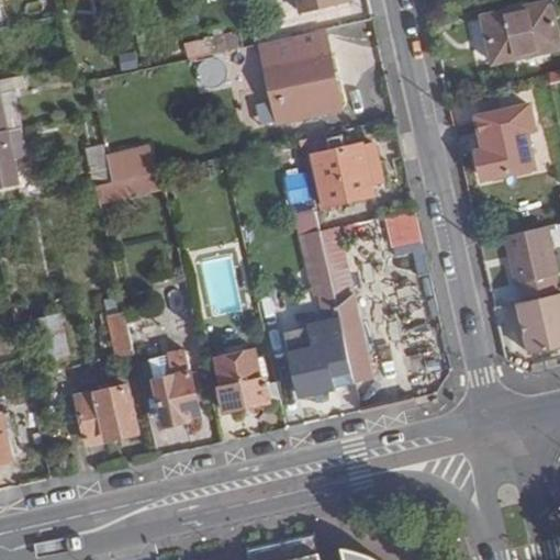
[(295,0),(299,15),(346,4),(345,0),(295,0)]
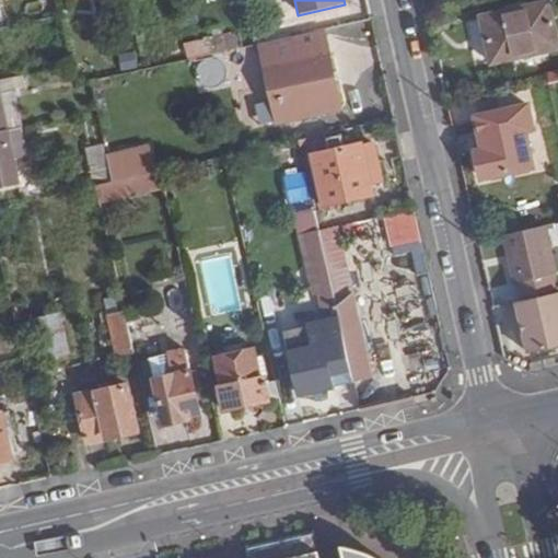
[(547,3),(478,20),(489,66),(557,50),(547,3)]
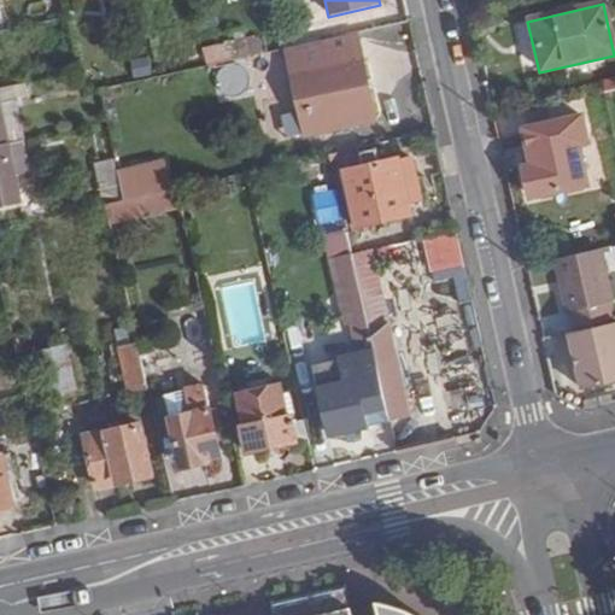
[(299,30),(274,35),(277,52),(283,51),(303,46),(299,30)]
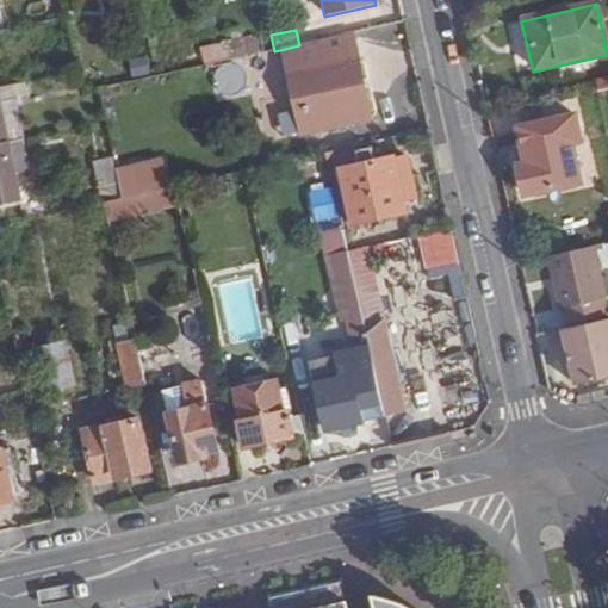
[(280,50),(286,76),(322,68),(320,54),(317,42),(299,45),(280,50)]
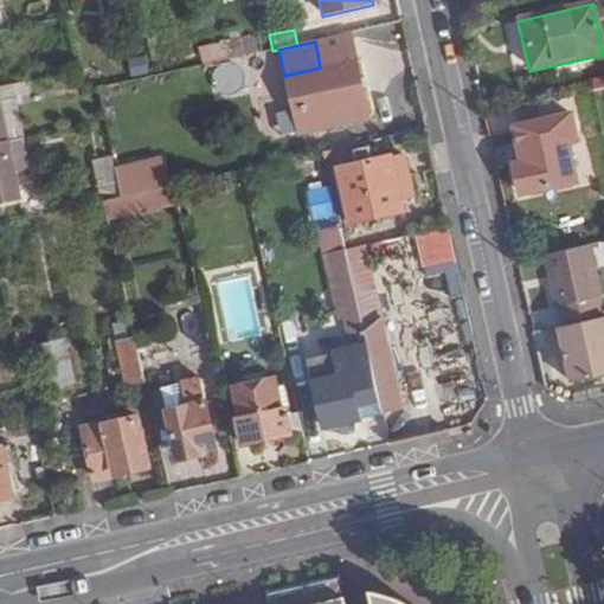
[(284,76),(297,136),(345,126),(366,121),(364,108),(349,46),(317,53),(320,68),(284,76)]
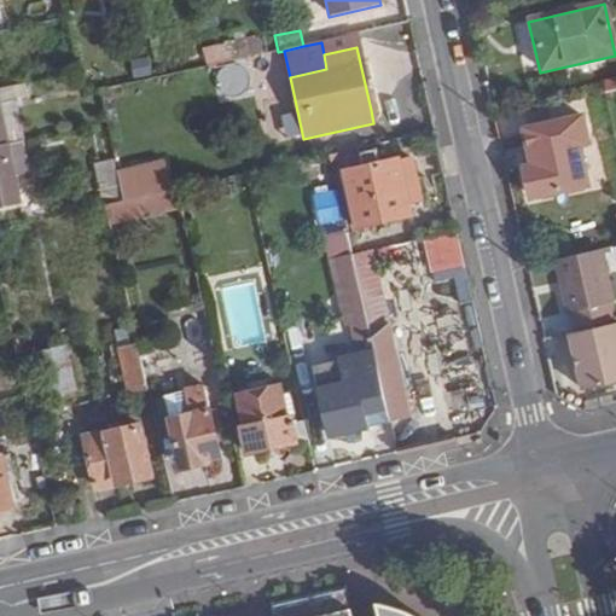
[(192,62),(195,70),(218,65),(215,57),(192,62)]
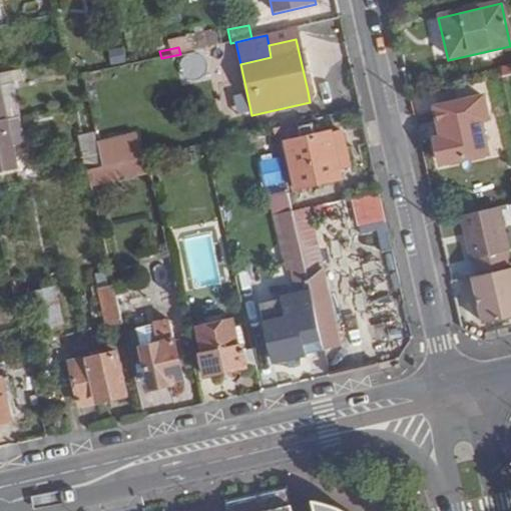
[(9,73),(0,75),(0,88),(11,85),(9,73)]
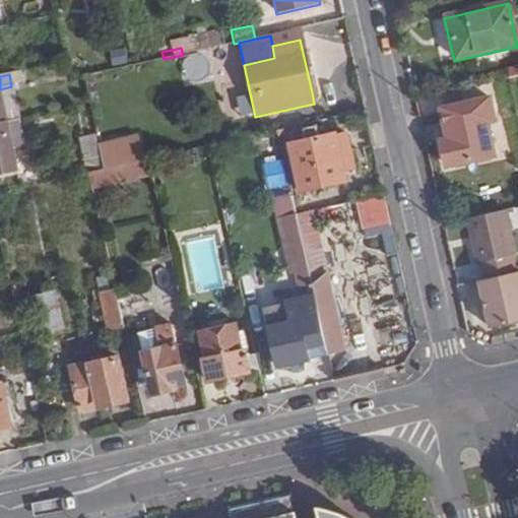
[(0,176),(16,173),(11,149),(7,133),(0,100),(0,176)]
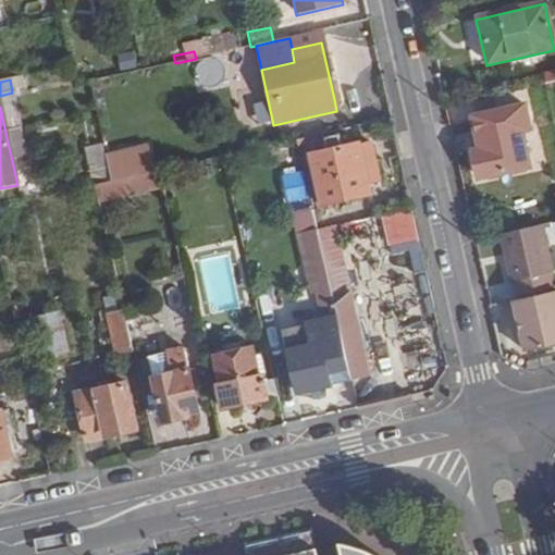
[(523,107),(472,119),(480,151),(467,155),(472,180),(525,169),(516,132),(529,128),(523,107)]
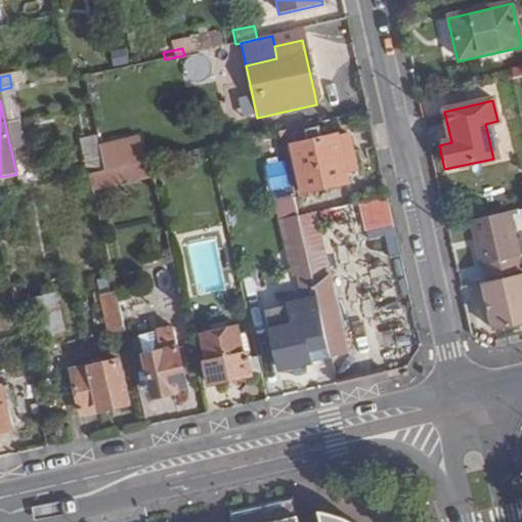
[(303,132),(302,127),(277,133),(279,139),(303,134),(303,132)]
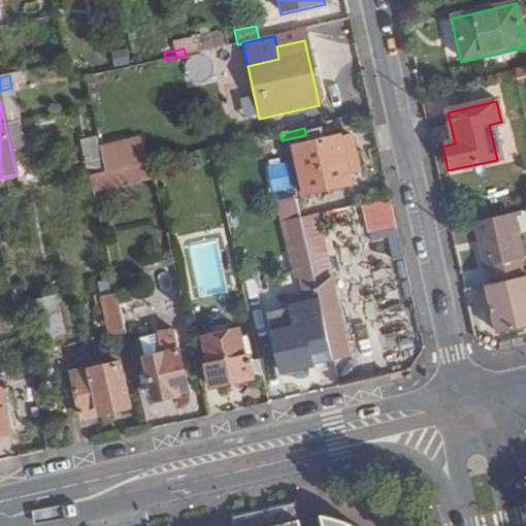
[(321,130),(305,133),(305,135),(308,144),(292,149),(303,195),(350,185),(348,175),(359,172),(351,137),(339,140),(338,138),(324,141),(321,130)]
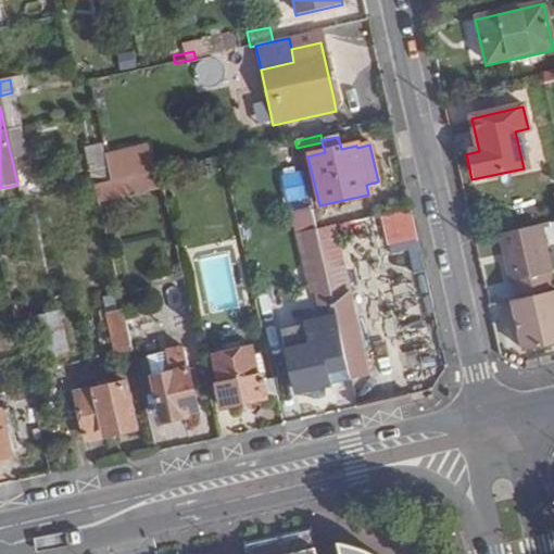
[(8,142),(12,160),(25,158),(21,139),(8,142)]
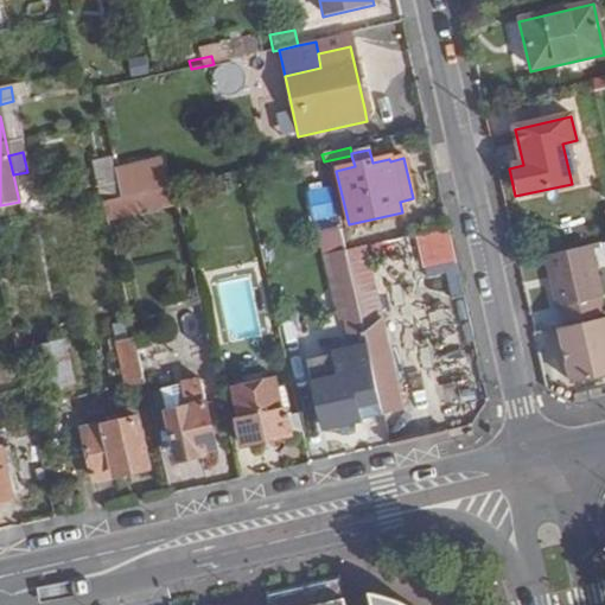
[(120,199),(115,176),(96,179),(102,204),(120,199)]
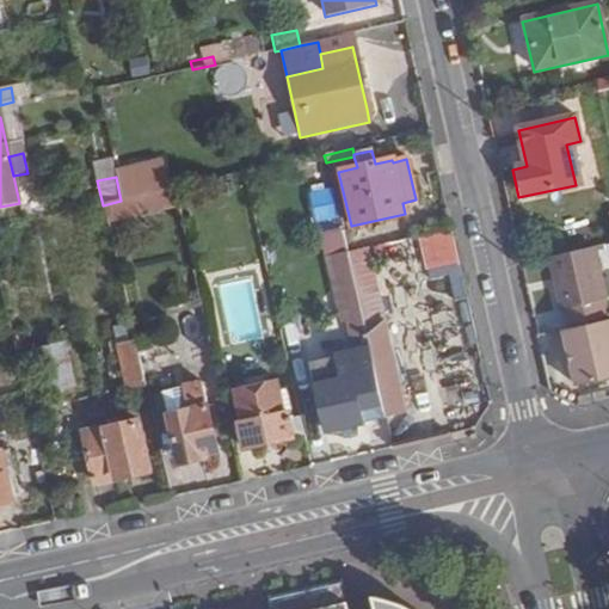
[(174,189),(121,201),(125,219),(178,208),(174,189)]
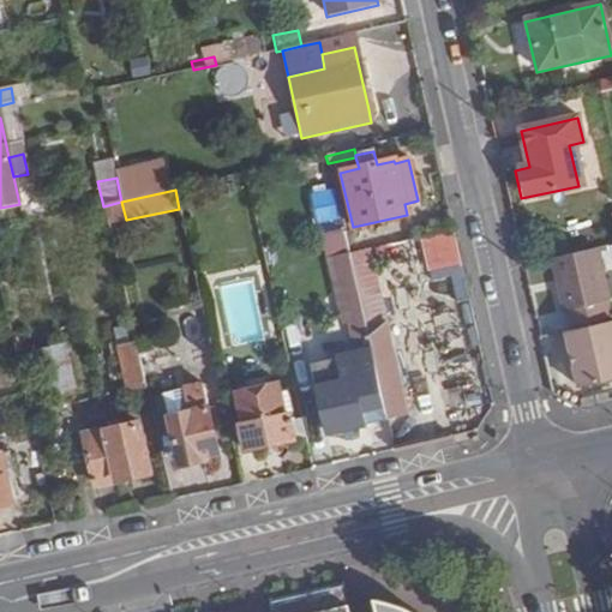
[(121,202),(103,207),(108,225),(126,220),(121,202)]
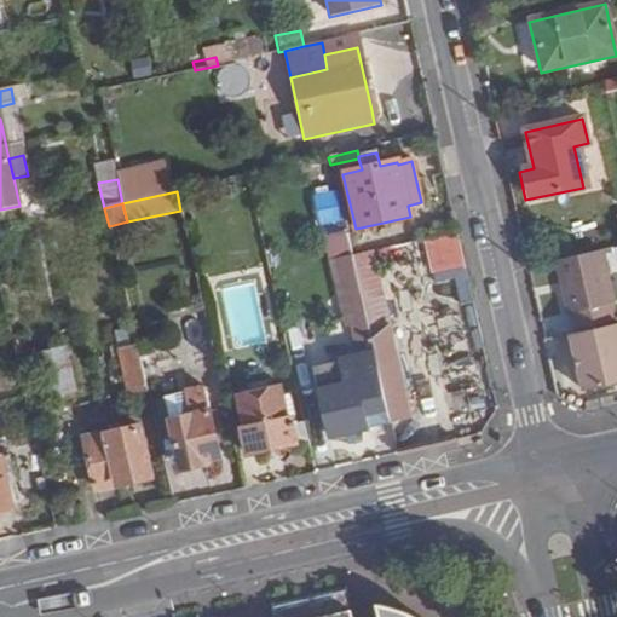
[(457,232),(426,240),(433,271),(463,264),(457,232)]
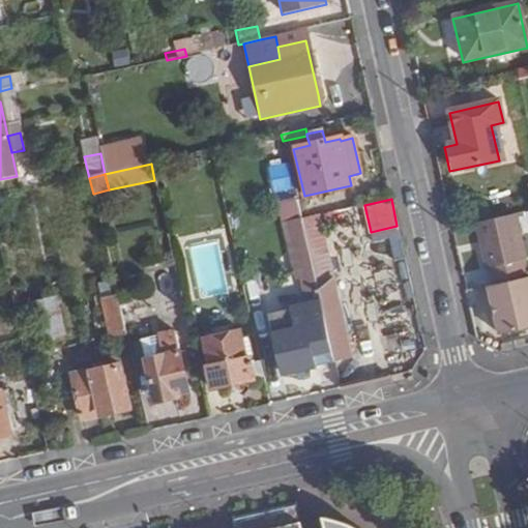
[(293,201),(272,205),(276,223),(297,218),(293,201)]
